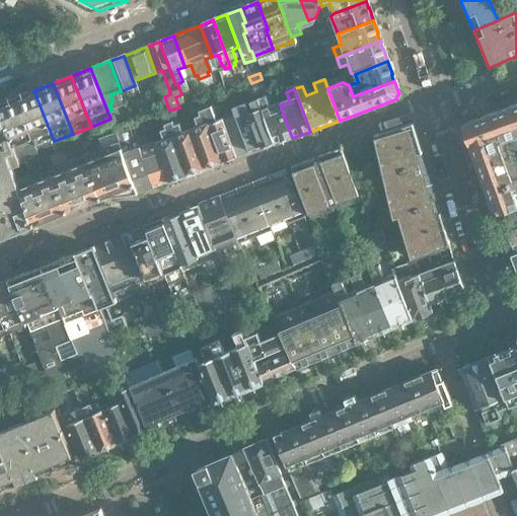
[(54,141),(33,90),(0,103),(0,116),(16,156),(54,141)]
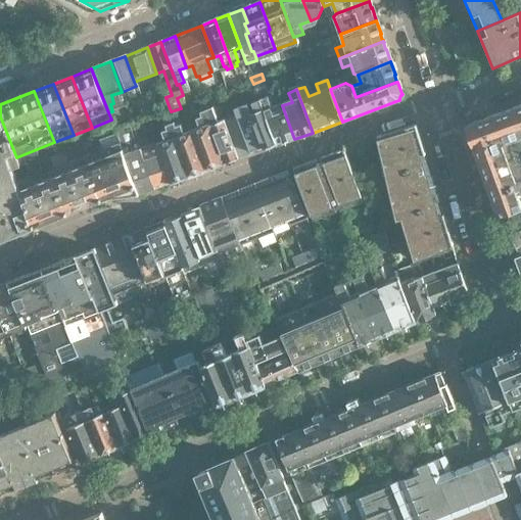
[(294,139),(282,105),(272,109),(268,100),(259,103),(276,146),(294,139)]
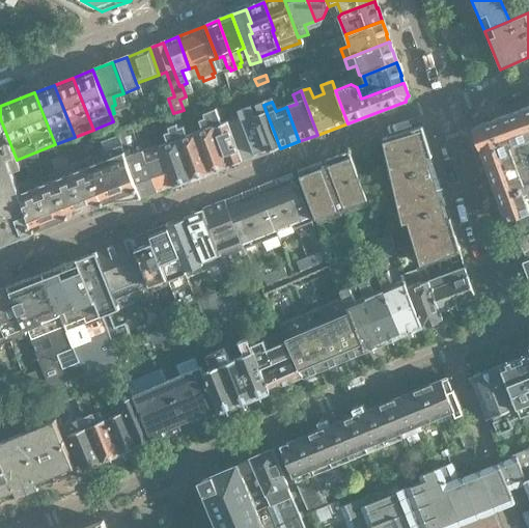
[(280,148),(263,105),(255,108),(258,117),(253,119),(267,154),(280,148)]
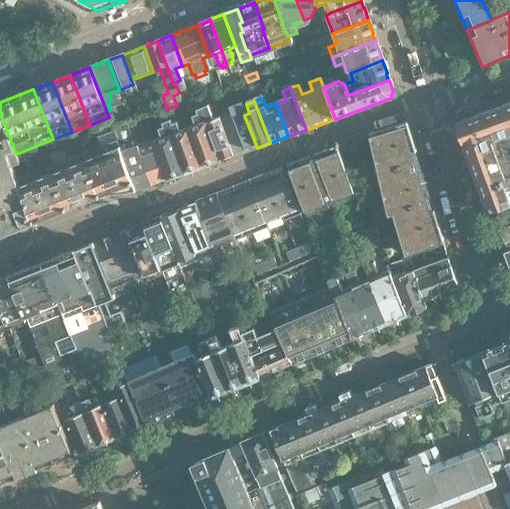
[(256,146),(244,115),(240,103),(228,108),(230,115),(243,150),(256,146)]
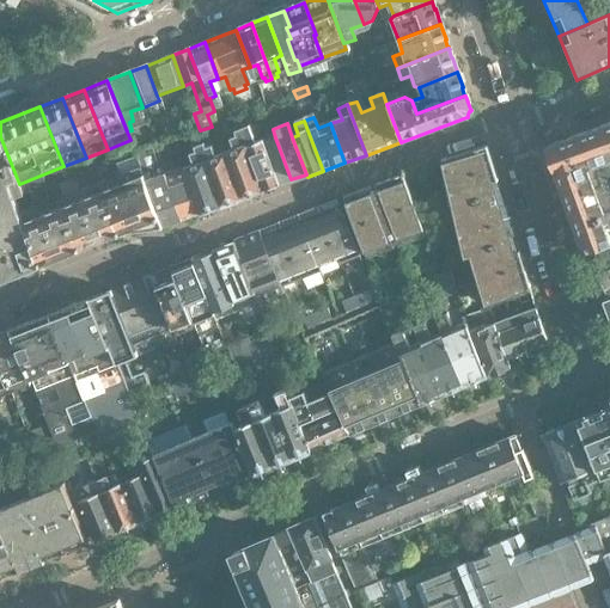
[(609,123),(587,133),(599,165),(601,169),(609,173),(609,172),(609,123)]
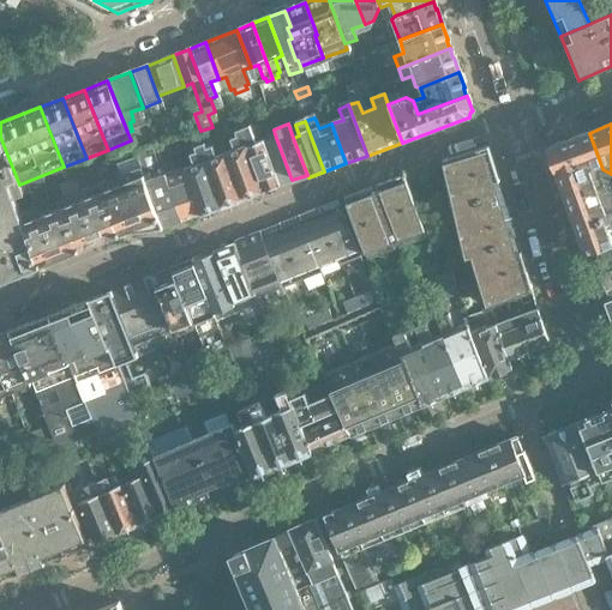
[(277,188),(262,144),(251,148),(244,131),(239,133),(262,194),(277,188)]
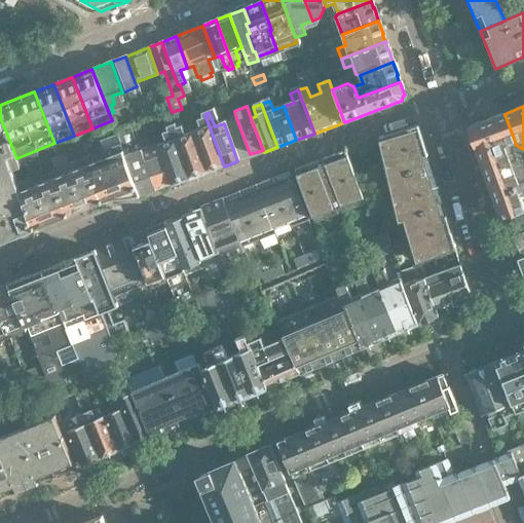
[(224,166),(204,114),(199,116),(200,119),(196,121),(199,129),(190,133),(206,174),(224,166)]
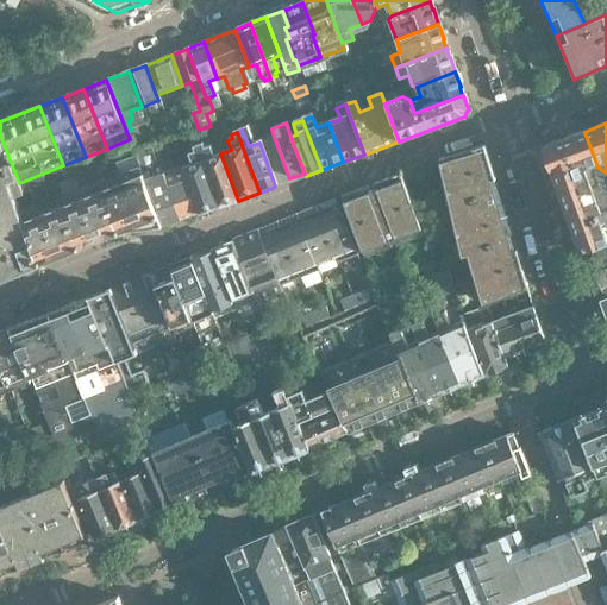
[(584,169),(596,164),(584,132),(542,149),(562,203),(588,193),(582,176),(587,174),(584,169)]
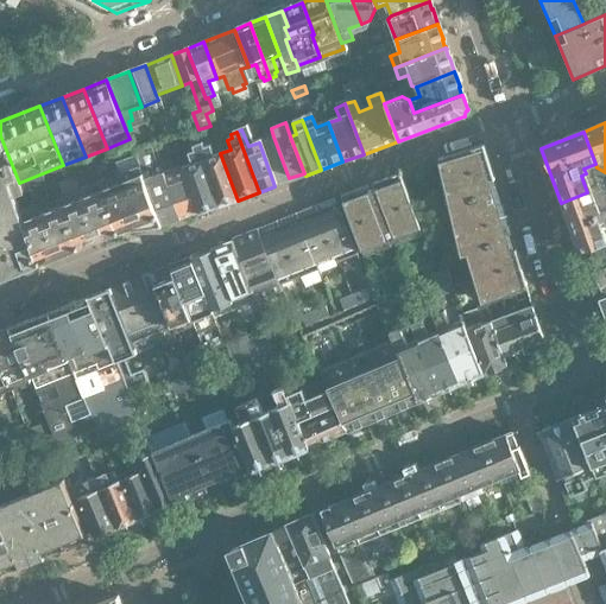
[(0,281),(37,267),(11,203),(25,197),(19,183),(0,135),(0,281)]
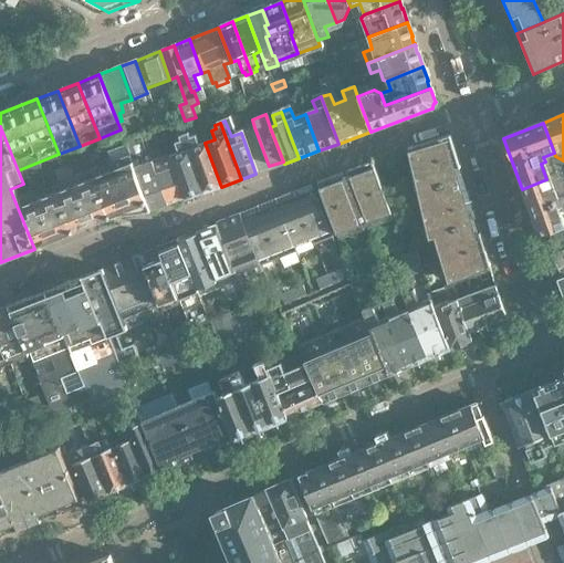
[(269,166),(254,127),(241,133),(256,174),(270,168),(269,166)]
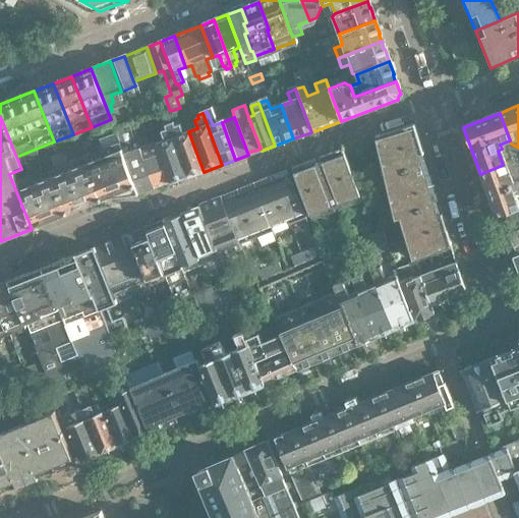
[(204,172),(188,131),(179,134),(177,126),(172,128),(171,124),(166,126),(185,179),(204,172)]
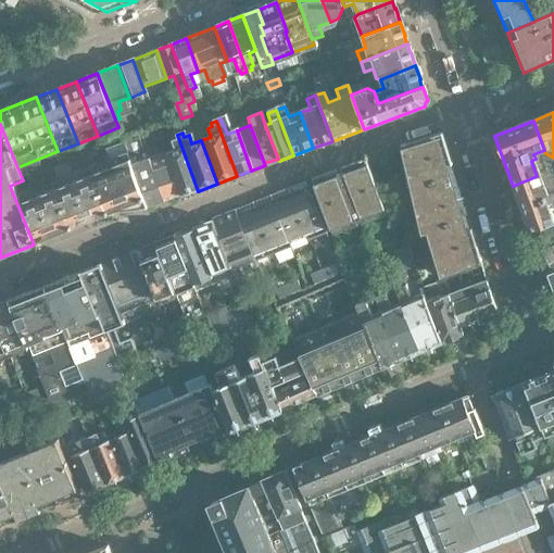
[(198,191),(177,135),(172,137),(174,140),(170,142),(172,151),(163,154),(167,166),(179,198),(198,191)]
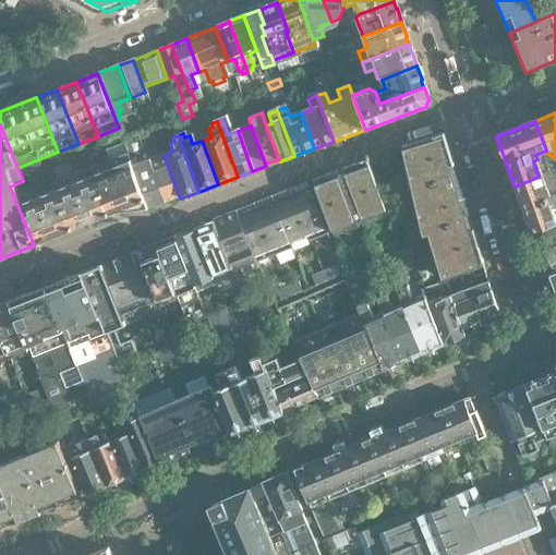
[(481,263),(440,135),(402,147),(415,189),(412,190),(425,232),(421,233),(422,234),(428,232),(444,279),(445,279),(444,275),(481,263)]
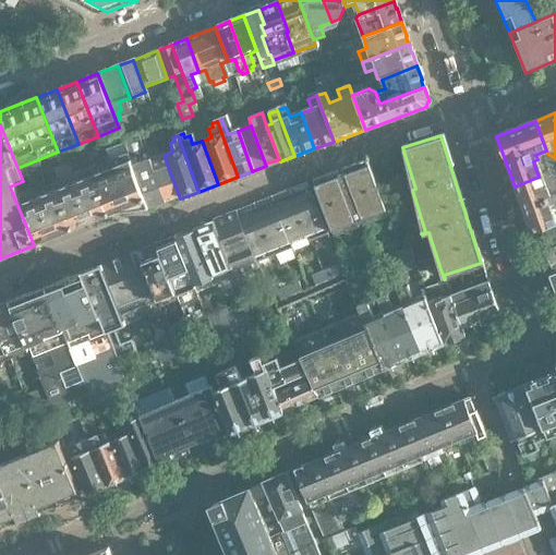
[(146,210),(135,180),(121,142),(23,181),(10,186),(34,245),(71,230),(107,217),(146,210)]
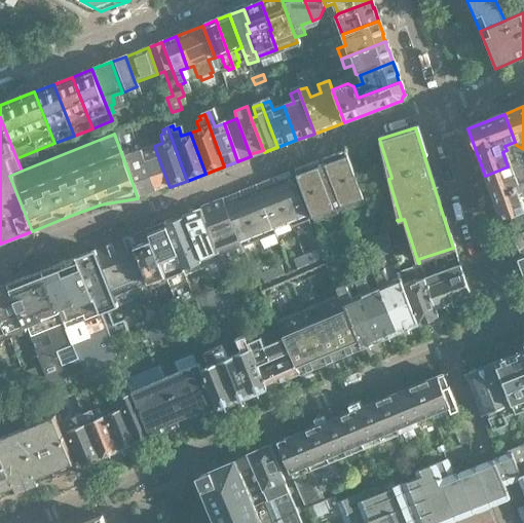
[(523,182),(523,162),(523,163),(521,154),(523,149),(516,145),(515,142),(504,146),(507,150),(502,152),(508,166),(485,176),(493,197),(516,189),(515,186),(523,182)]
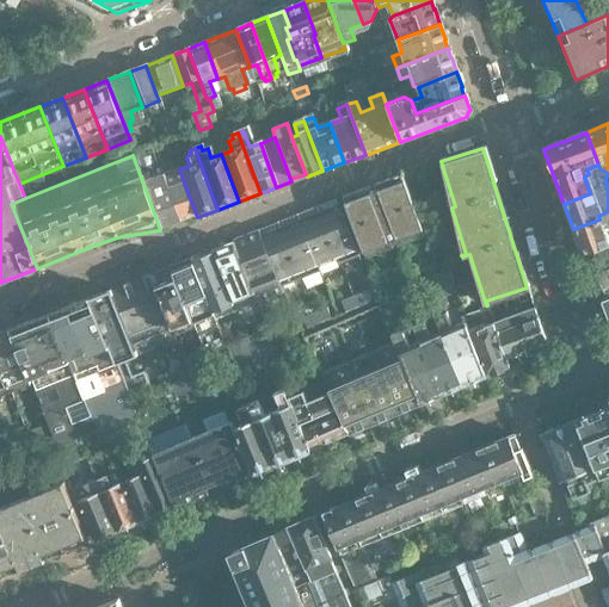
[(178,224),(160,174),(158,168),(149,172),(158,192),(148,197),(160,230),(178,224)]
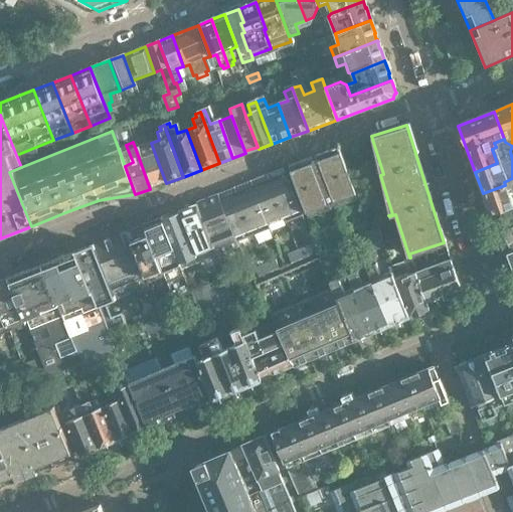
[(166,183),(155,154),(146,157),(141,144),(135,147),(150,189),(166,183)]
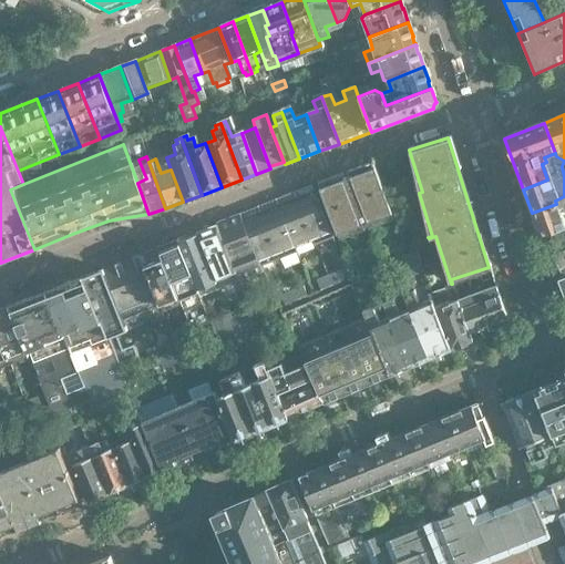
[(391,215),(371,163),(346,173),(348,180),(343,181),(341,174),(316,184),(336,236),(391,215)]
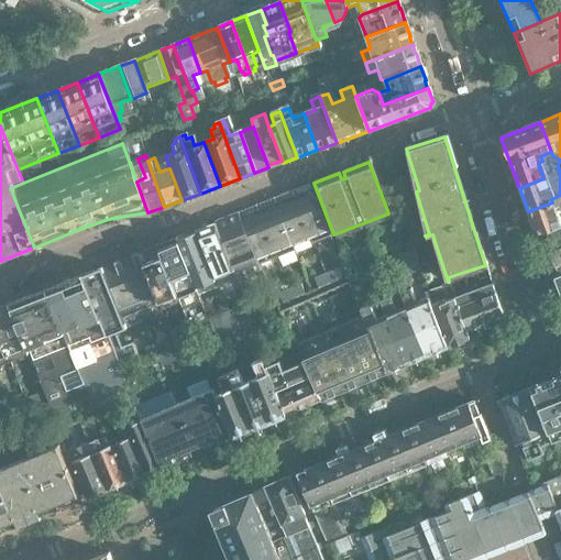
[(310,193),(307,185),(290,191),(311,243),(329,237),(311,191),(310,193)]
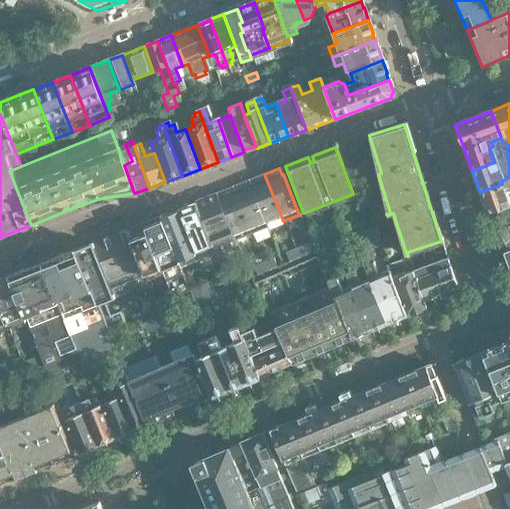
[(283,221),(264,174),(248,181),(266,228),(283,221)]
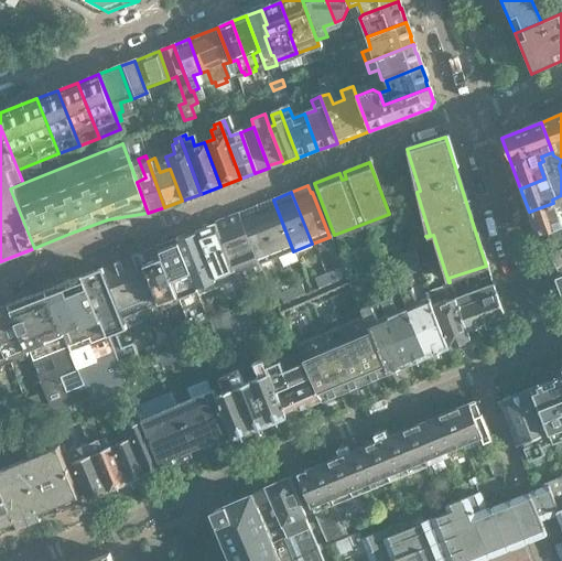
[(561,195),(552,200),(553,203),(529,212),(538,236),(561,225),(561,195)]
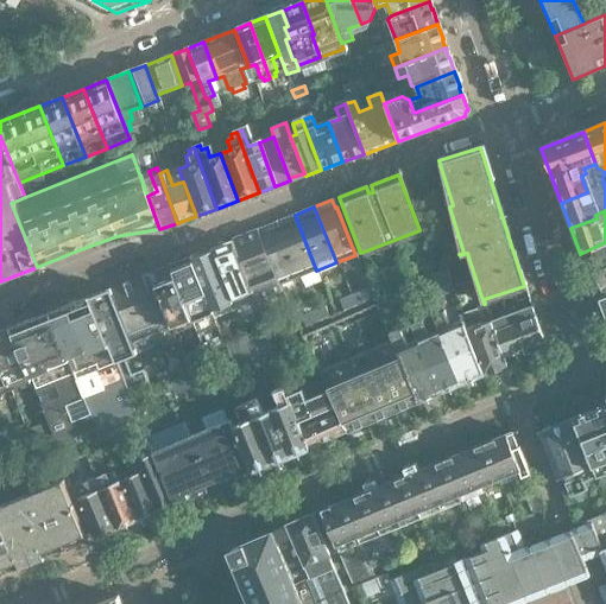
[(316,271),(295,215),(276,222),(297,278),(316,271)]
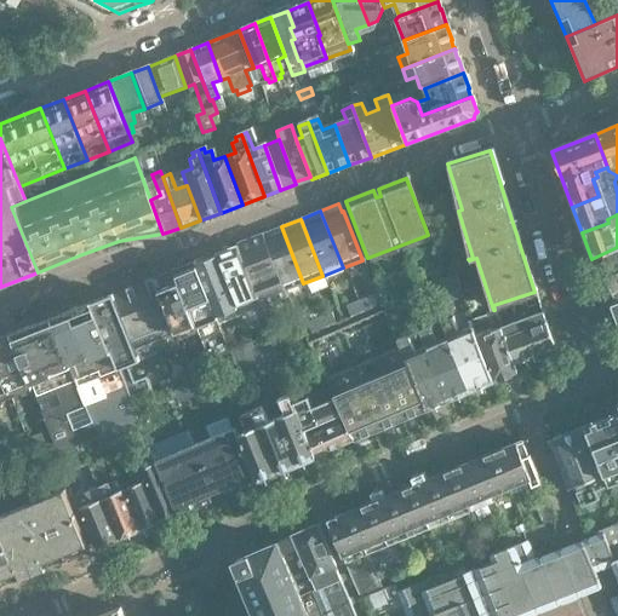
[(303,283),(281,226),(261,235),(284,291),(303,283)]
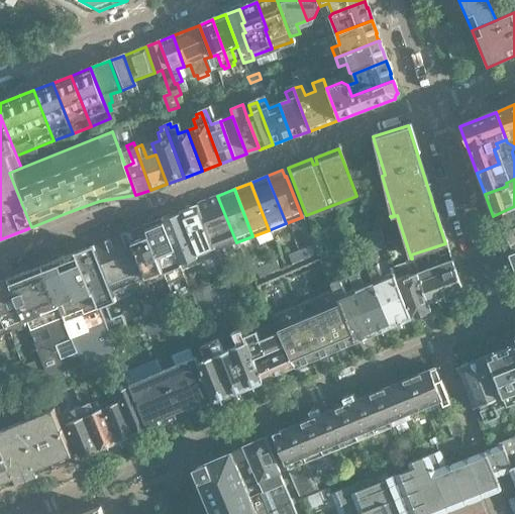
[(237,247),(236,242),(217,196),(195,204),(196,206),(211,243),(216,257),(237,247)]
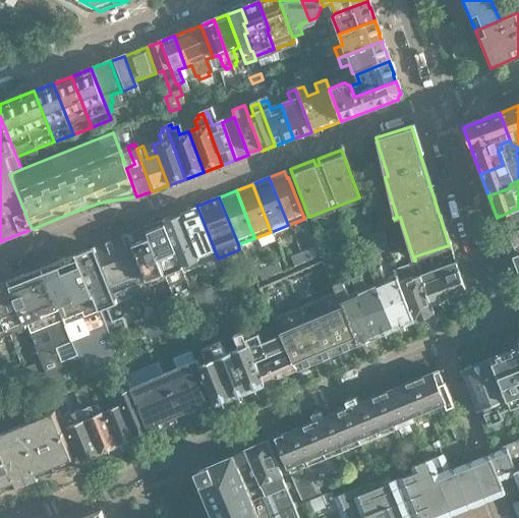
[(213,245),(197,208),(180,215),(181,217),(199,263),(203,270),(206,269),(205,265),(212,262),(206,248),(213,245)]
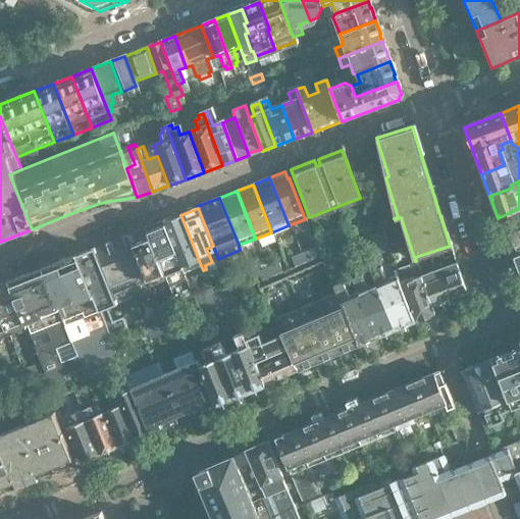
[(200,263),(182,217),(163,224),(176,259),(177,262),(182,271),(200,263)]
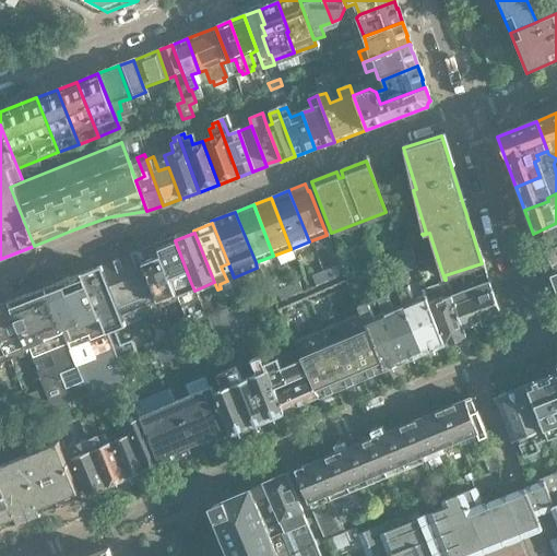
[(175,240),(173,237),(154,245),(175,296),(177,300),(184,298),(182,295),(194,291),(190,281),(189,278),(175,240)]
